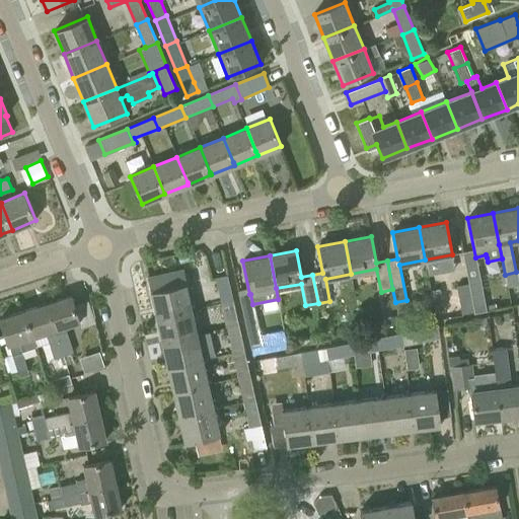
[(468,283),(473,310),(474,310),(474,311),(486,309),(476,261),(465,263),(468,283)]
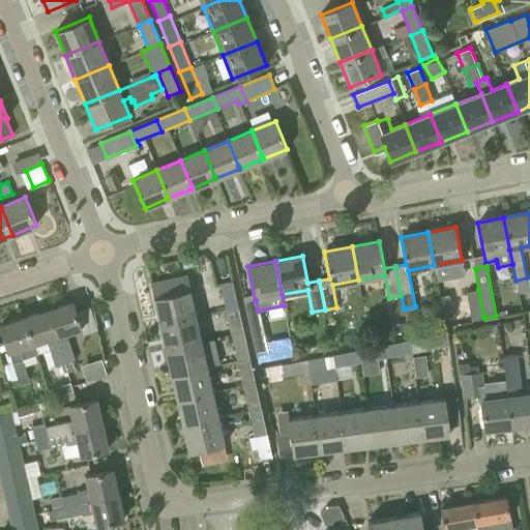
[(159,323),(195,316),(188,291),(190,291),(187,275),(150,284),(159,323)]
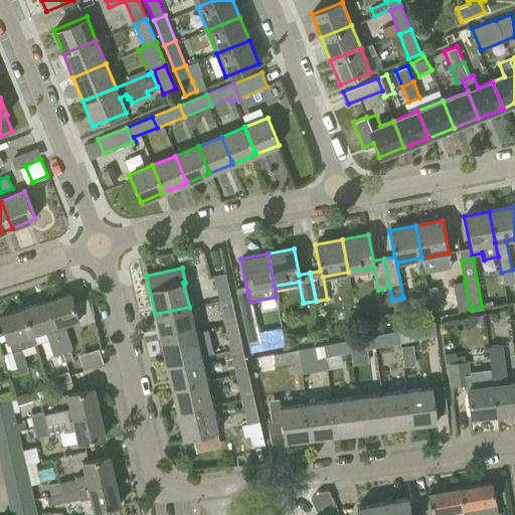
[(220,304),(232,302),(225,273),(213,275),(220,304)]
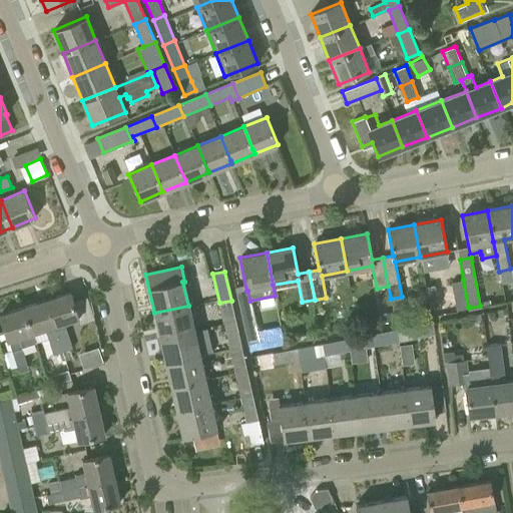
[(457,309),(468,307),(463,280),(451,282),(457,309)]
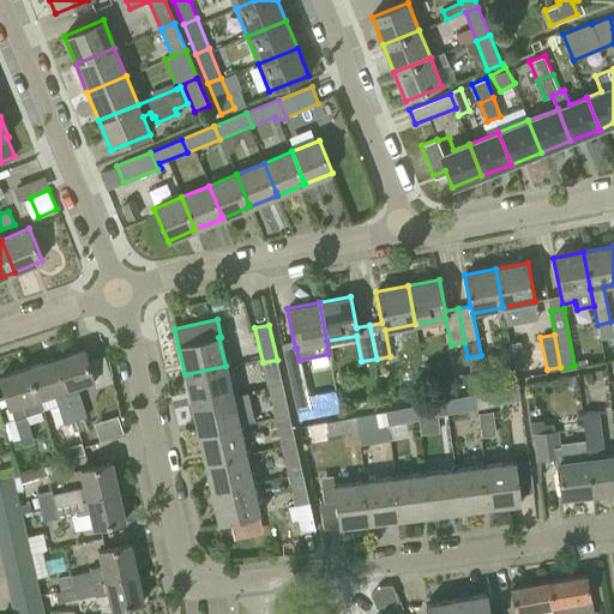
[(524,365),(519,341),(510,343),(515,367),(524,365)]
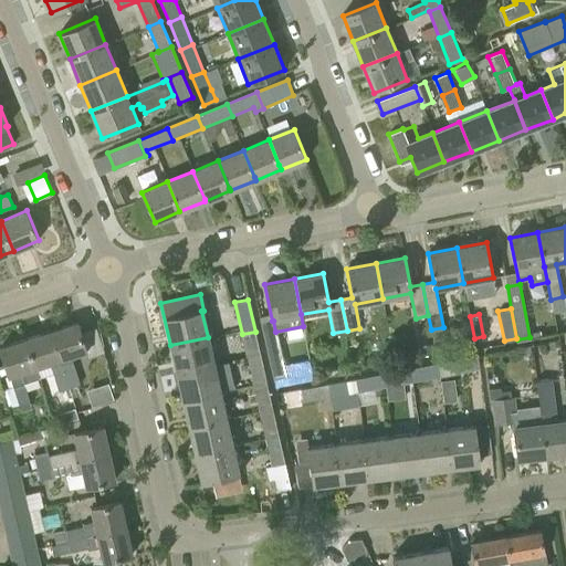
[(51,331),(70,387),(80,384),(71,355),(72,355),(75,358),(83,355),(84,352),(86,350),(77,322),(51,331)]
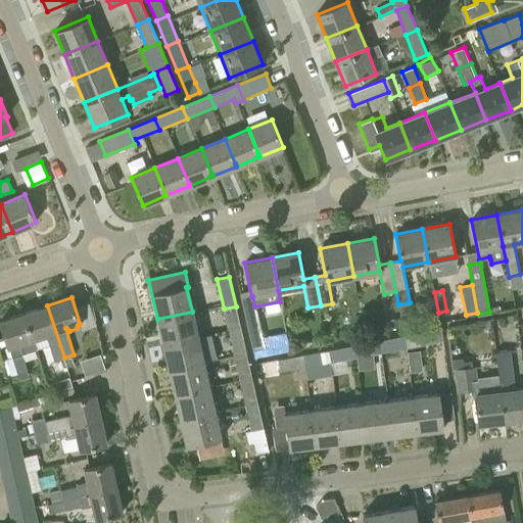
[(54,361),(64,358),(47,305),(25,313),(33,339),(46,335),(54,361)]
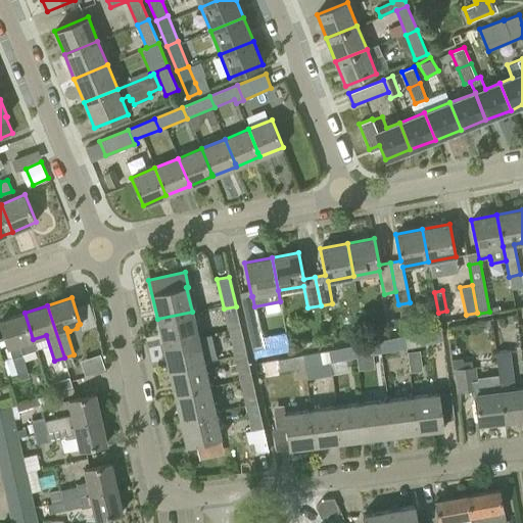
[(230,337),(242,335),(236,306),(224,308),(230,337)]
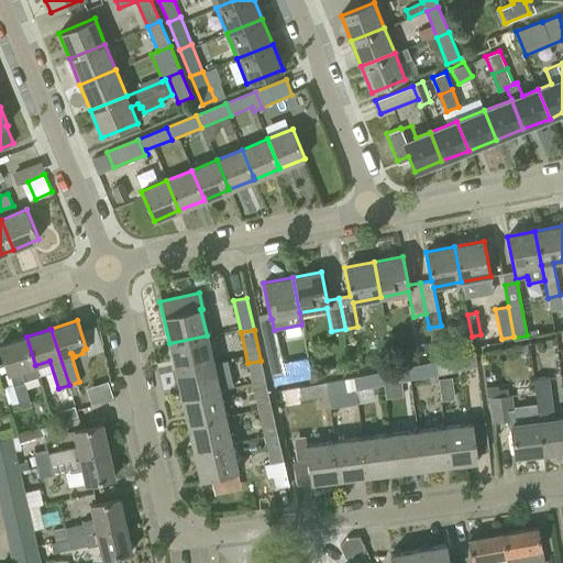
[(175,372),(213,363),(207,335),(169,343),(175,372)]
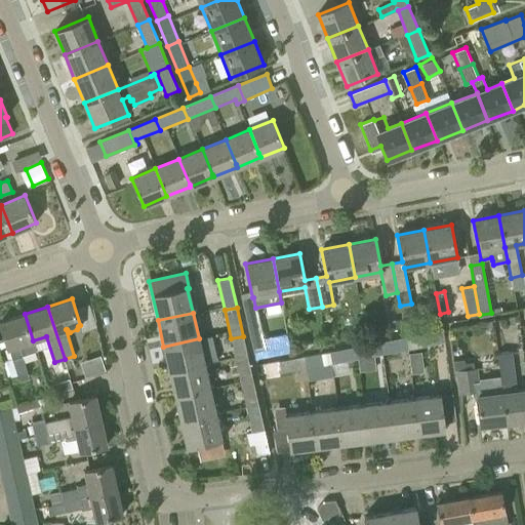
[(33,340),(25,314),(0,321),(0,323),(8,349),(9,348),(18,374),(28,371),(22,356),(36,351),(33,340)]
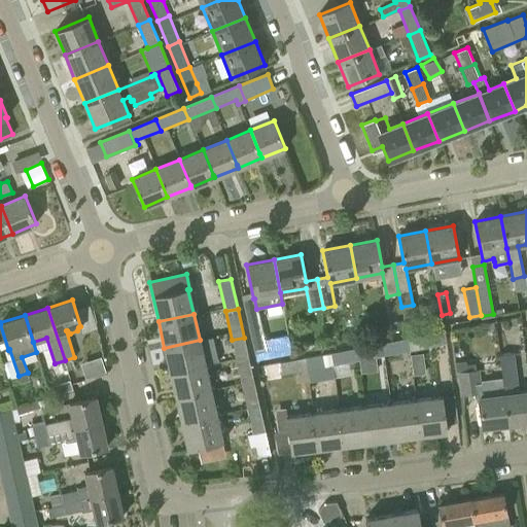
[(247,321),(254,353),(267,350),(259,318),(247,321)]
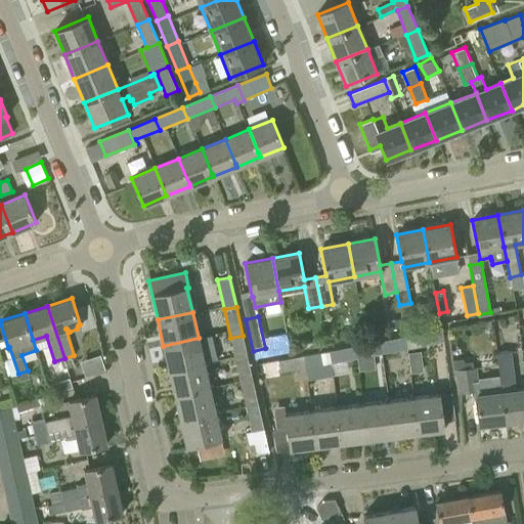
[(405,336),(407,348),(409,359),(427,356),(425,345),(433,343),(431,331),(405,336)]
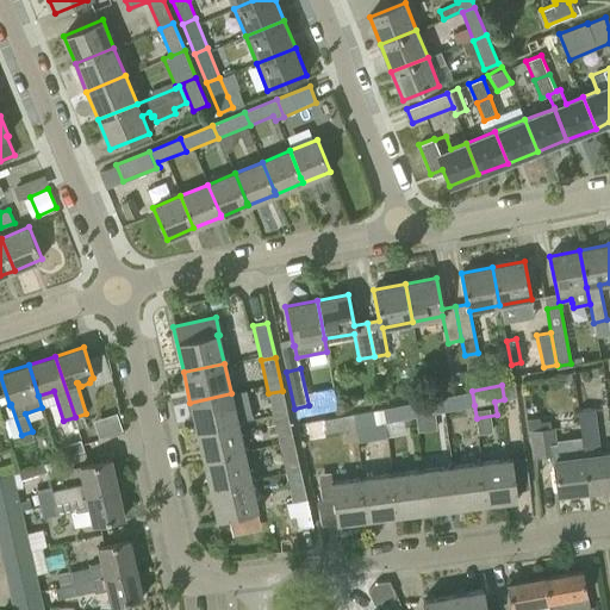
[(275,428),(290,424),(282,391),(268,393),(275,428)]
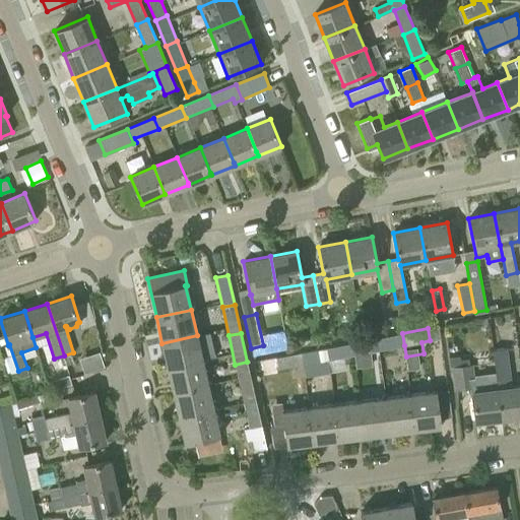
[(379,350),(404,345),(402,333),(377,338),(379,350)]
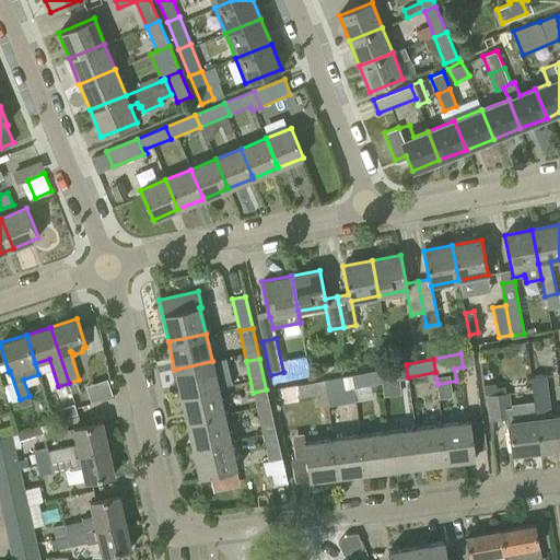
[(181,396),(218,387),(212,361),(174,370),(181,396)]
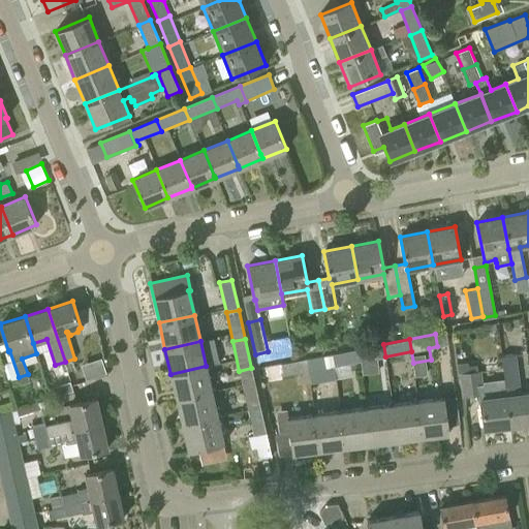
[(361,361),(385,356),(383,344),(358,348),(361,361)]
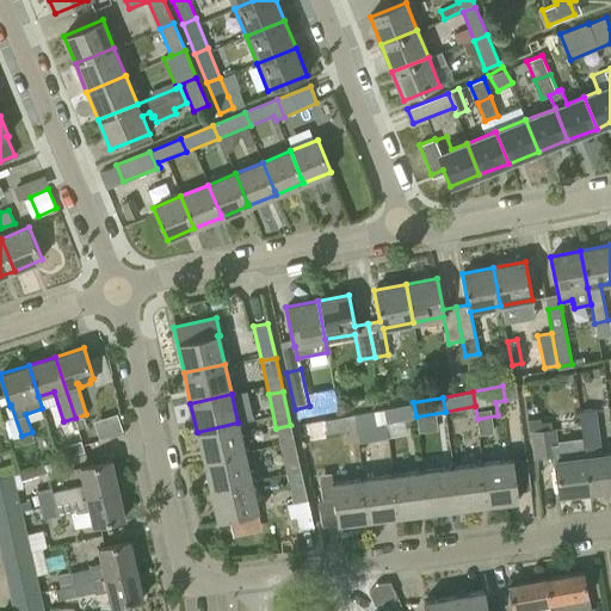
[(387,423),(417,417),(413,402),(384,408),(387,423)]
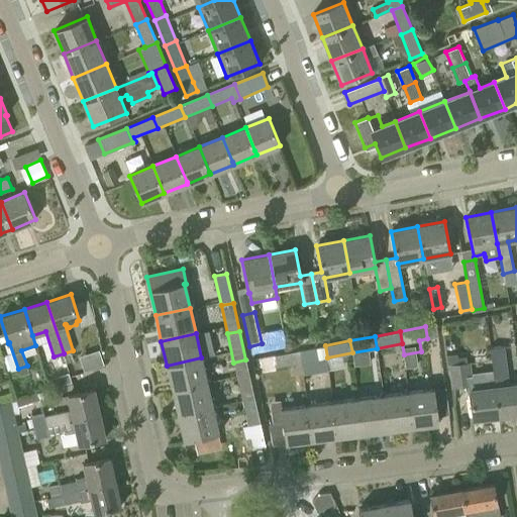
[(302,363),(327,357),(325,345),(300,350),(302,363)]
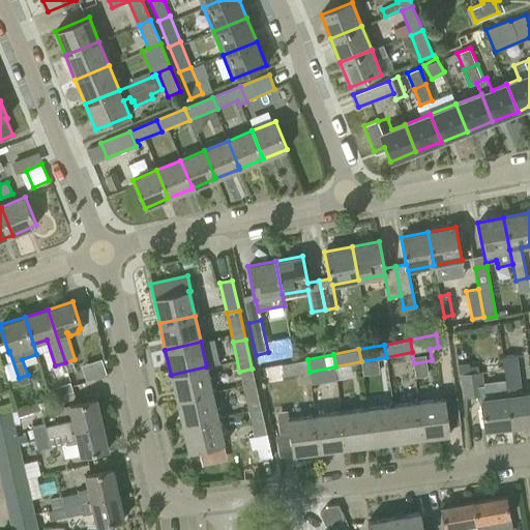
[(529,423),(529,393),(522,394),(517,354),(501,356),(504,384),(505,384),(510,427),(529,423)]
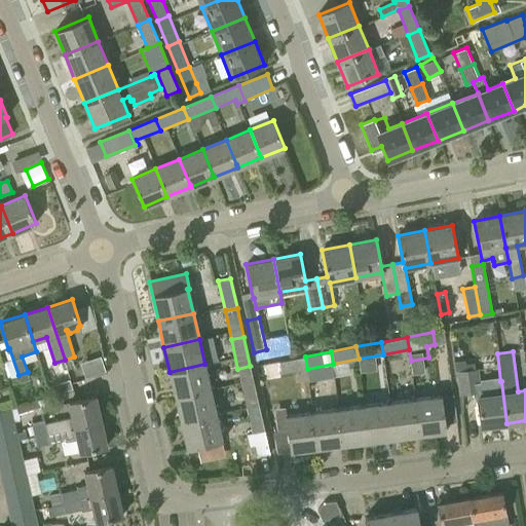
[(101,355),(80,362),(85,377),(106,371),(101,355)]
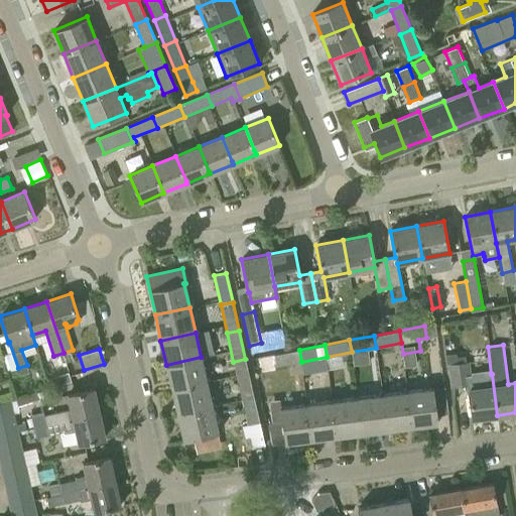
[(276,366),(301,362),(299,350),(274,354),(276,366)]
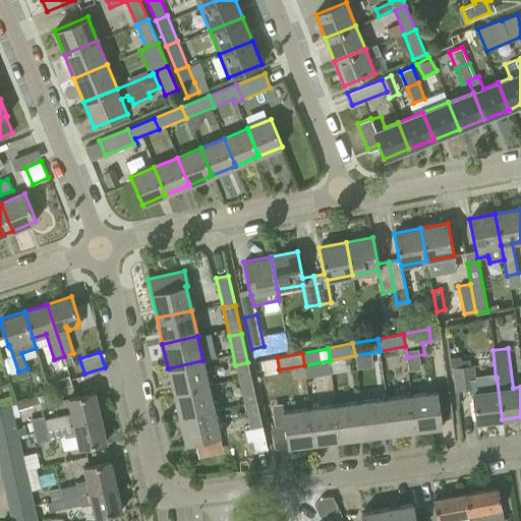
[(174,394),(209,386),(203,360),(168,368),(174,394)]
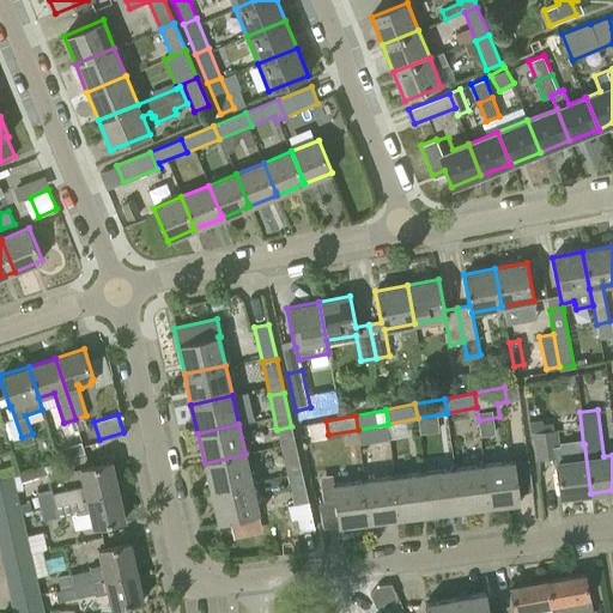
[(280,445),(295,442),(291,426),(277,430),(280,445)]
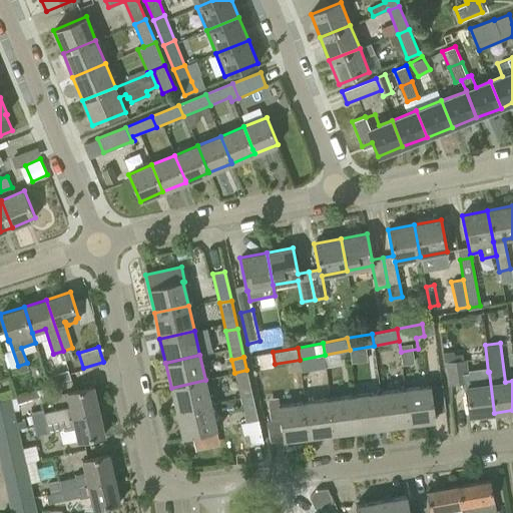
[(449,385),(470,382),(467,360),(446,362),(449,385)]
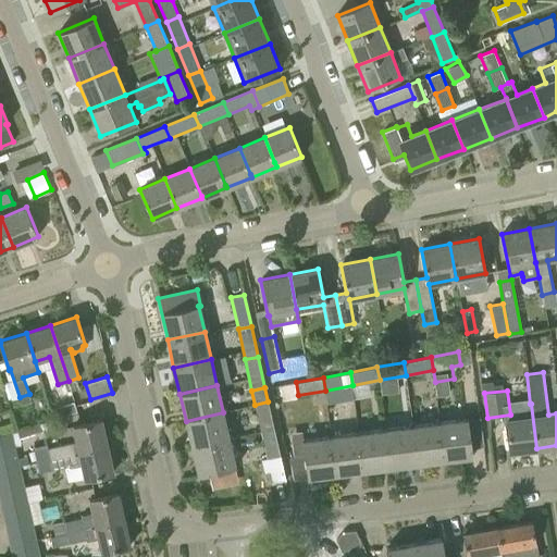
[(272,420),(268,401),(255,405),(259,422),(272,420)]
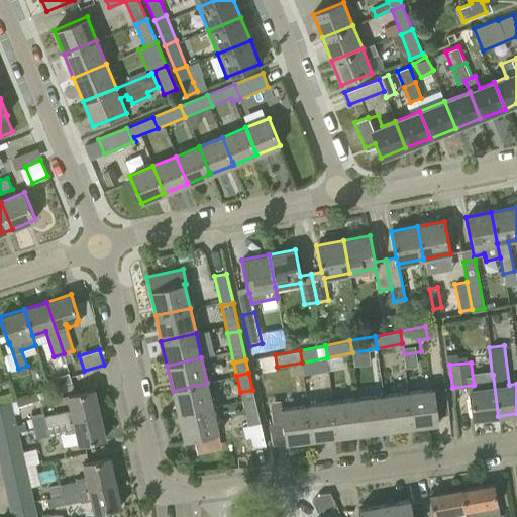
[(474,419),(498,416),(493,375),(492,375),(484,376),(485,388),(470,390),(474,419)]
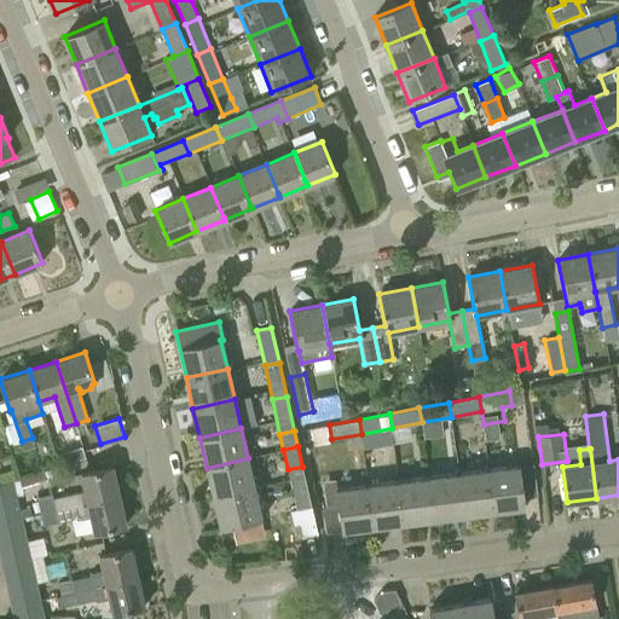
[(70,450),(57,453),(61,466),(74,461),(70,450)]
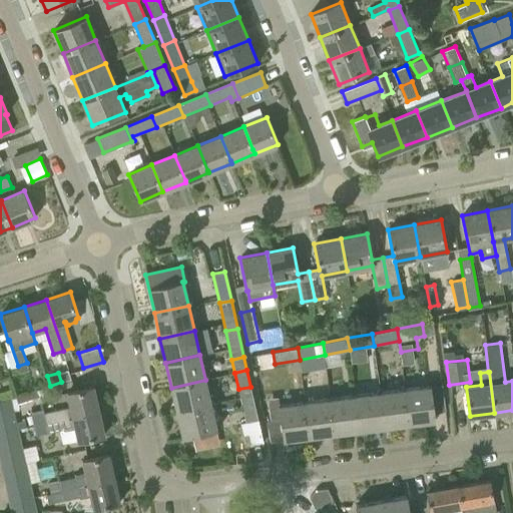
[(176,412),(211,404),(205,380),(171,388),(176,412)]
